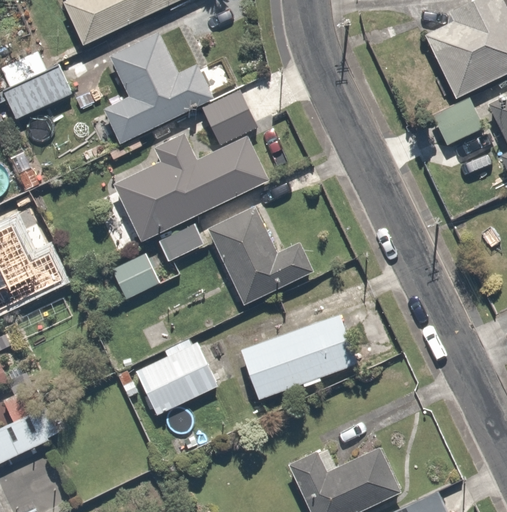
[(62,0),(83,44),(179,0),(62,0)]
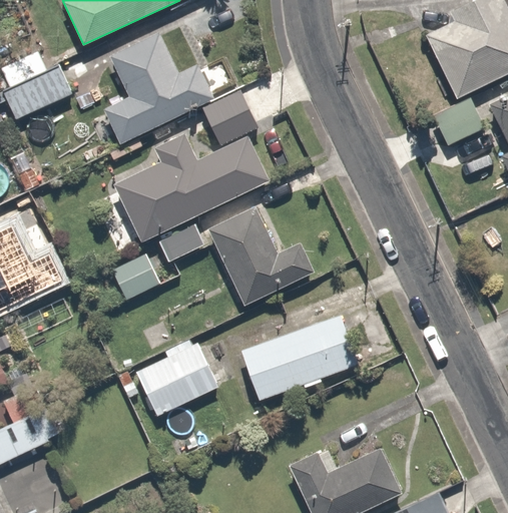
[(451,98),(507,70),(507,21),(497,0),(466,0),(443,11),(448,20),(419,34),(451,98)]
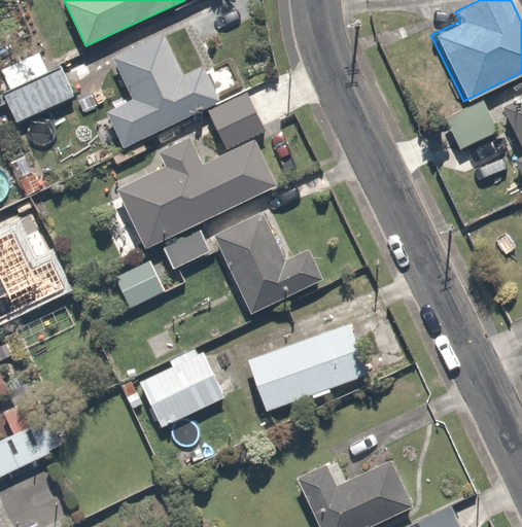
[(132,99),(106,111),(124,148),(219,101),(202,65),(183,74),(163,33),(112,58),(132,99)]
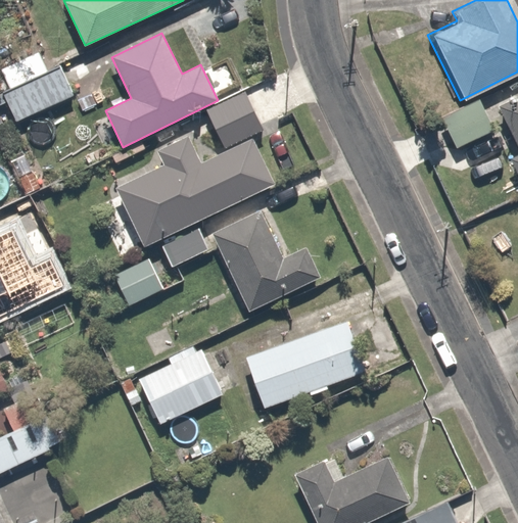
[(7,89),(47,72),(39,53),(0,70),(0,73),(7,89)]
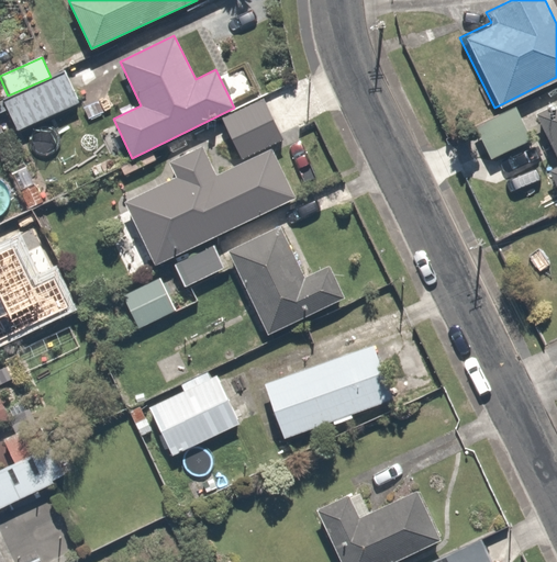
[(17,132),(78,103),(65,74),(2,102),(17,132)]
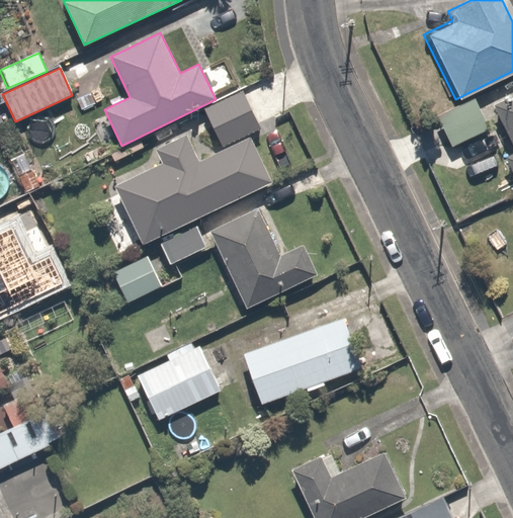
[(512,184),(512,183),(512,92),(488,105),(509,152),(498,157),(512,184)]
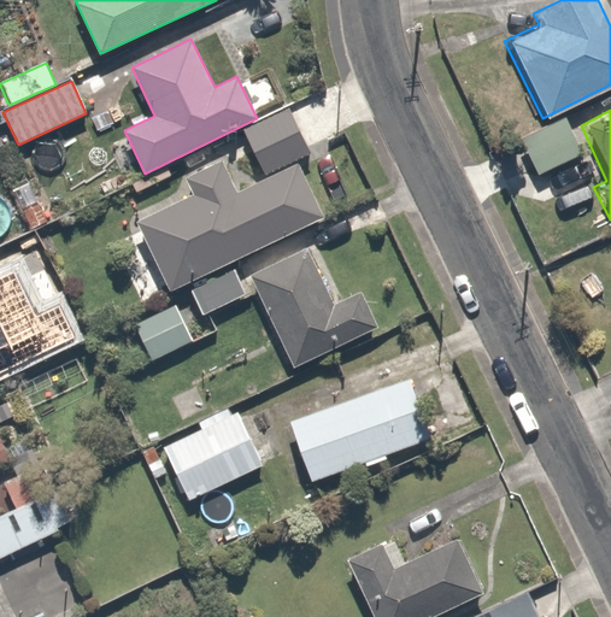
[(576,153),(558,117),(513,139),(532,175),(576,153)]
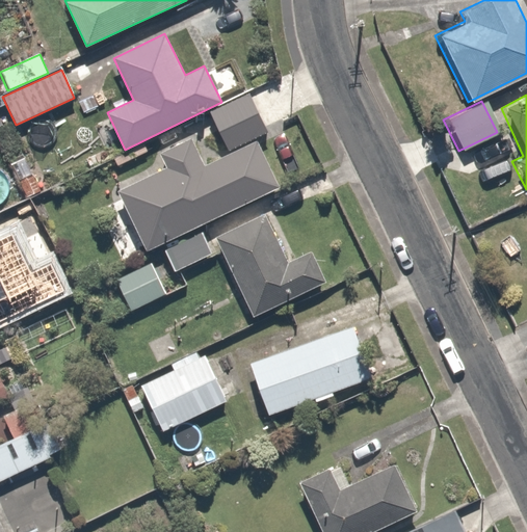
[(194,228),(280,187),(257,140),(204,166),(190,138),(159,153),(194,228)]
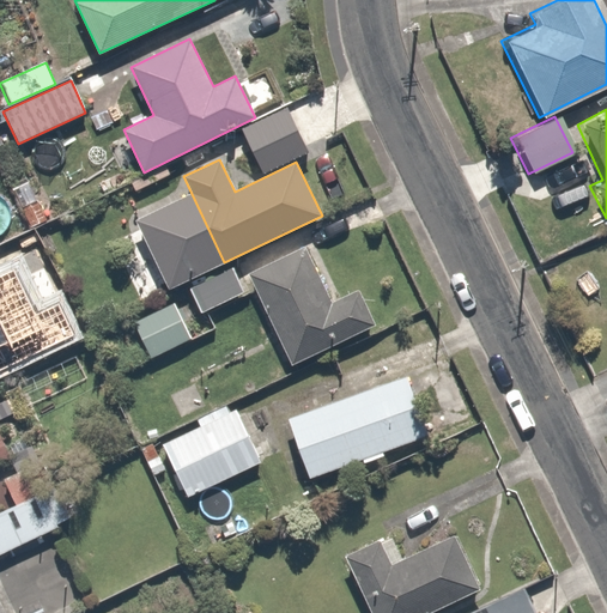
[(18,196),(32,190),(29,182),(14,188),(18,196)]
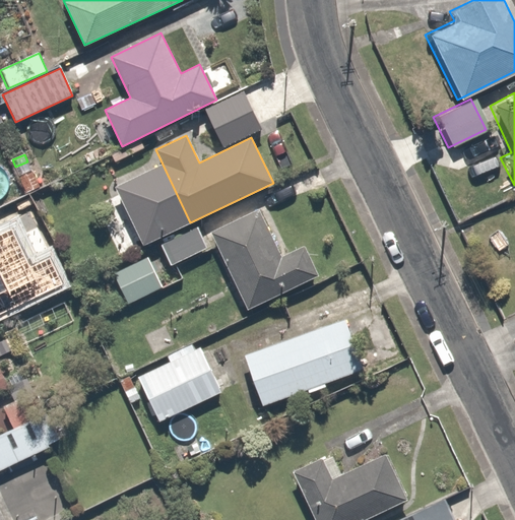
[(91,210),(131,192),(115,156),(74,176),(91,210)]
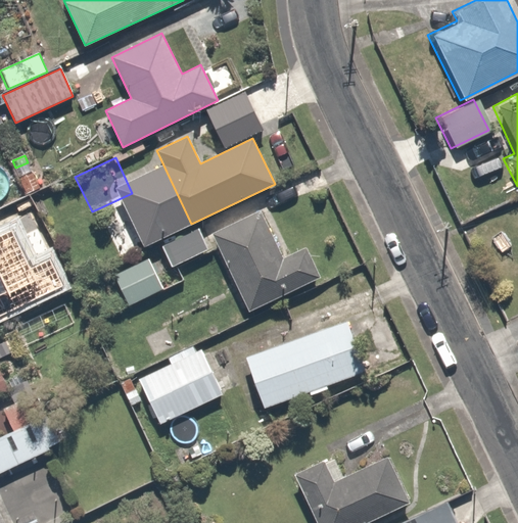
[(38,188),(31,172),(18,178),(26,193),(38,188)]
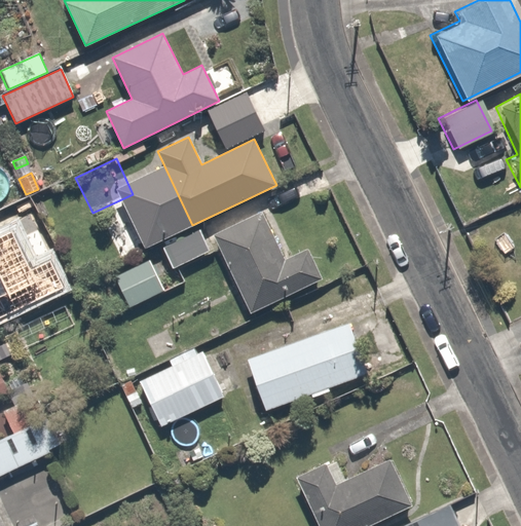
[(261,211),(213,234),(251,313),(324,278),(308,248),(285,259),(261,211)]
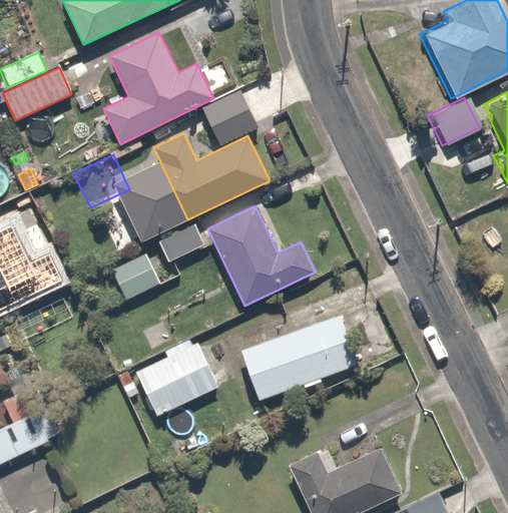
[(168,262),(203,244),(194,223),(157,240),(168,262)]
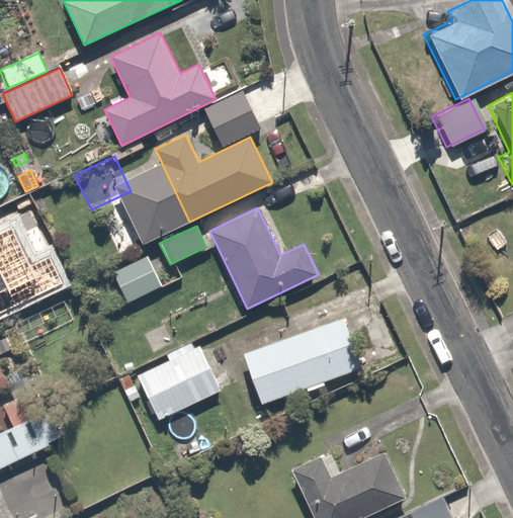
[(125,303),(160,286),(146,257),(110,273),(125,303)]
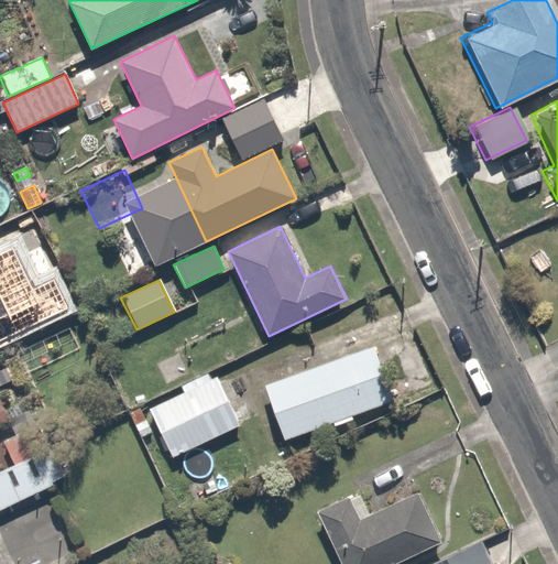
[(394,400),(373,346),(264,386),(284,441),(335,421),(336,425),(352,420),(351,415),(394,400)]
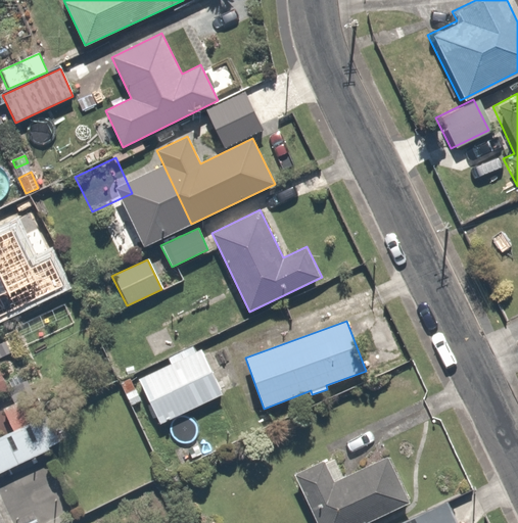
[(169,365),(138,380),(158,424),(222,394),(200,349),(194,352),(191,346),(167,358),(169,365)]
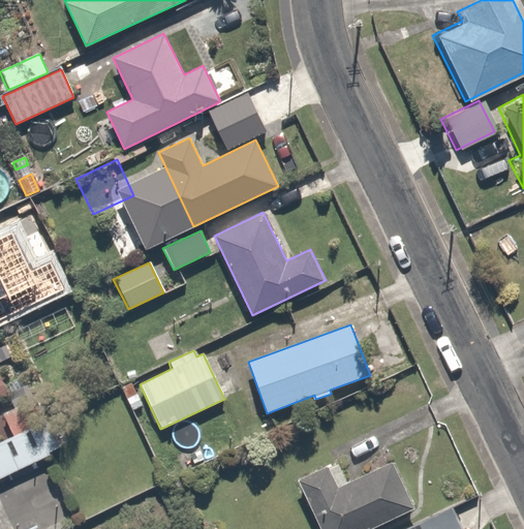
[(141,406),(129,383),(120,387),(131,410),(141,406)]
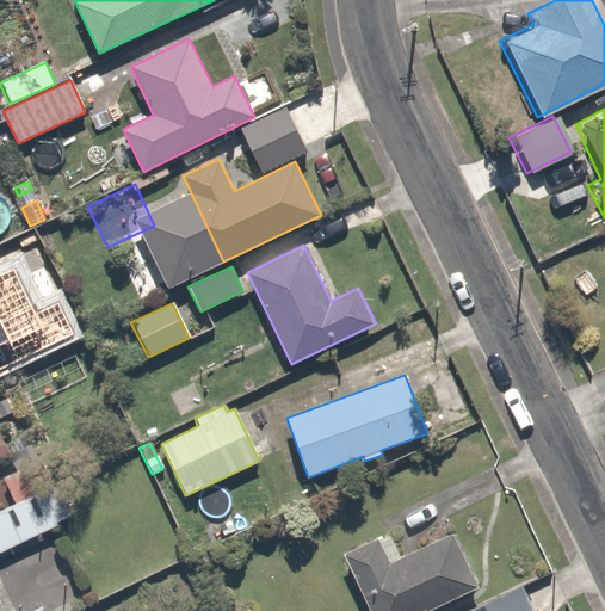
[(14,503),(54,485),(42,461),(1,477),(14,503)]
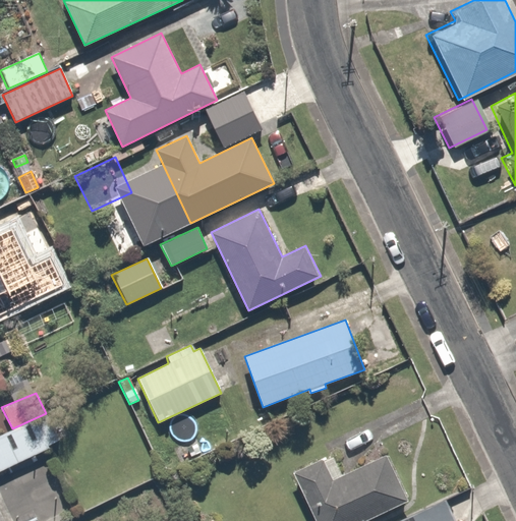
[(46,413),(12,428),(0,435),(0,471),(49,448),(48,446),(59,440),(46,413)]
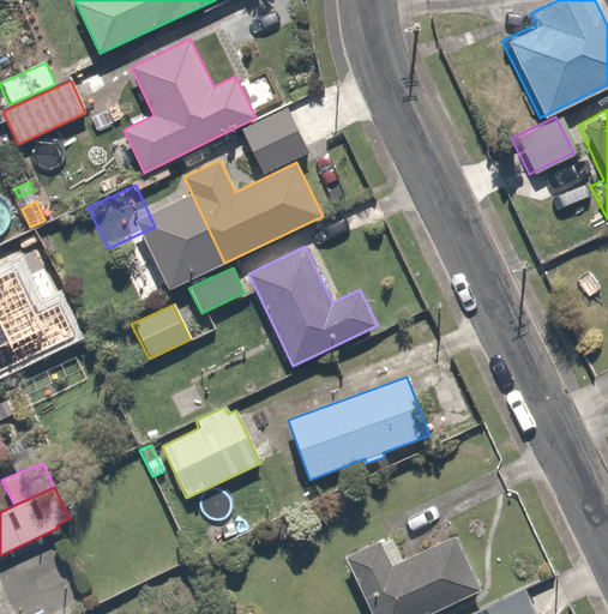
[(372,540),(337,555),(365,613),(422,613),(475,589),(449,534),(397,560),(386,537),(373,543),(372,540)]
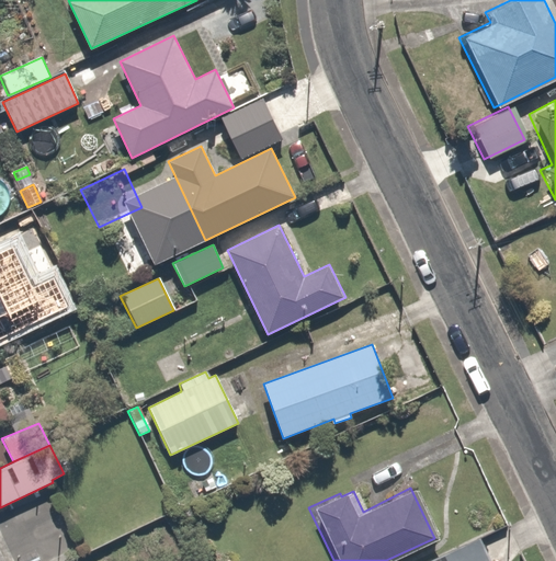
[(486,560),(476,539),(423,560),(486,560)]
